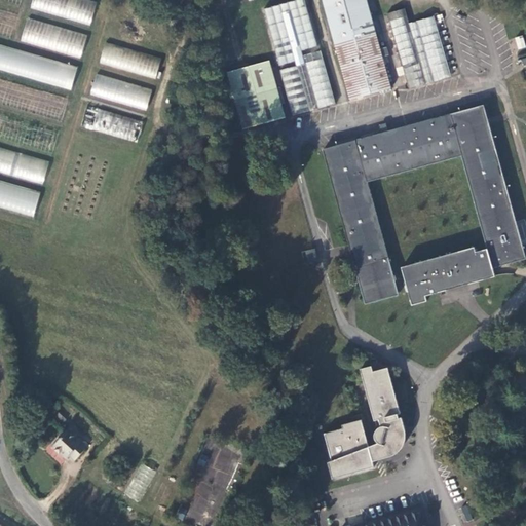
[(97,0),(32,0),(30,10),(91,24),(97,0)]
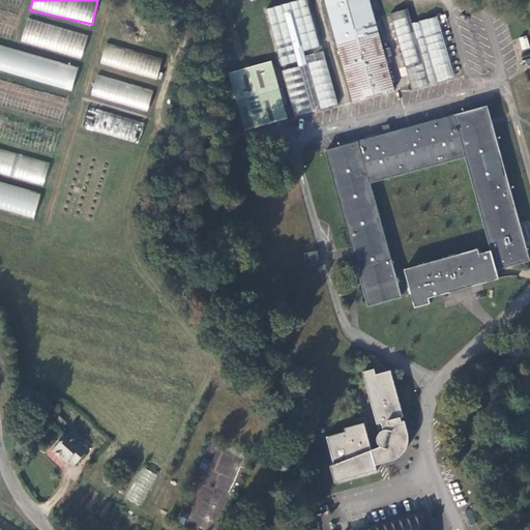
[(393,80),(372,0),(326,0),(351,91),(393,80)]
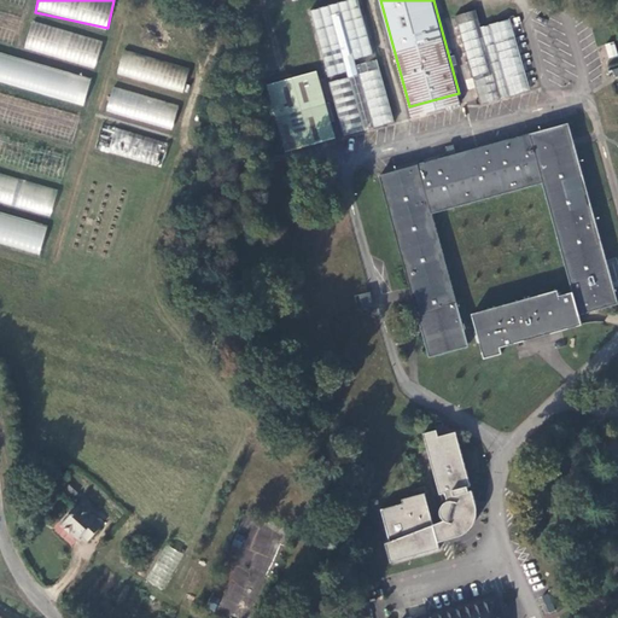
[(526,81),(505,0),(474,0),(455,6),(478,93),(526,81)]
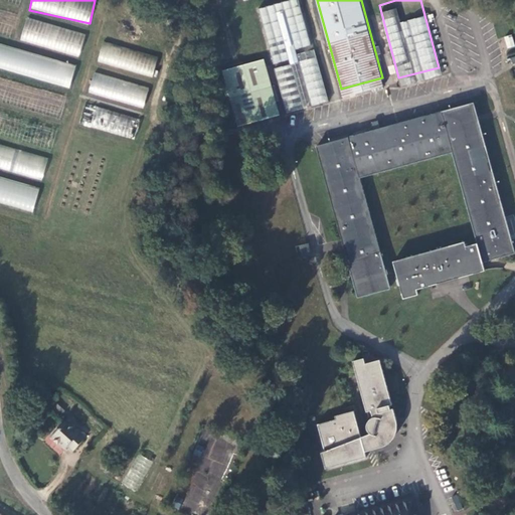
[(26,17),(19,40),(78,57),(86,34),(26,17)]
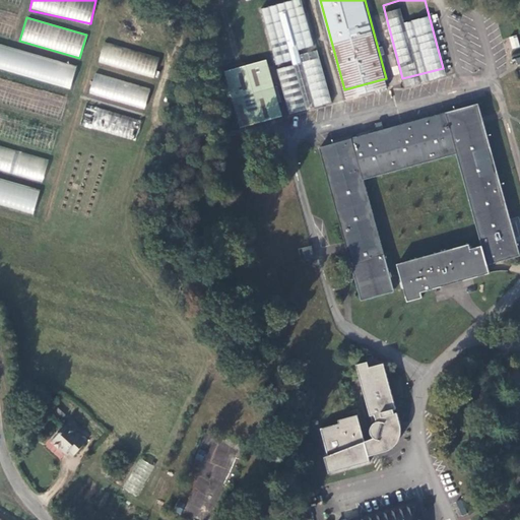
[(512,49),(519,47),(517,36),(509,37),(512,49)]
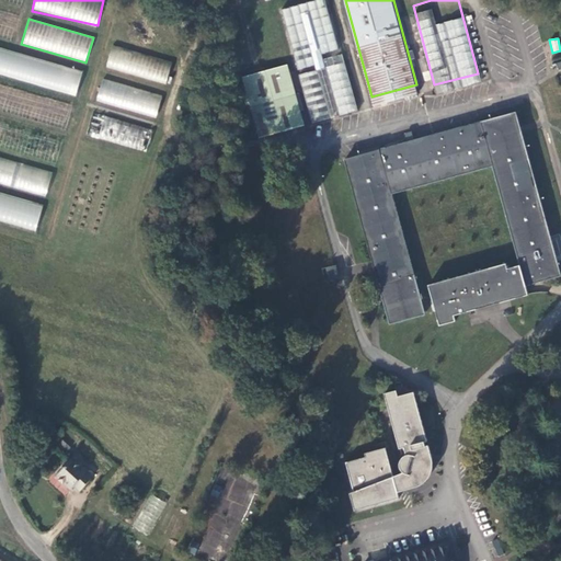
[(357,100),(341,44),(322,49),(324,57),(299,64),(312,112),(357,100)]
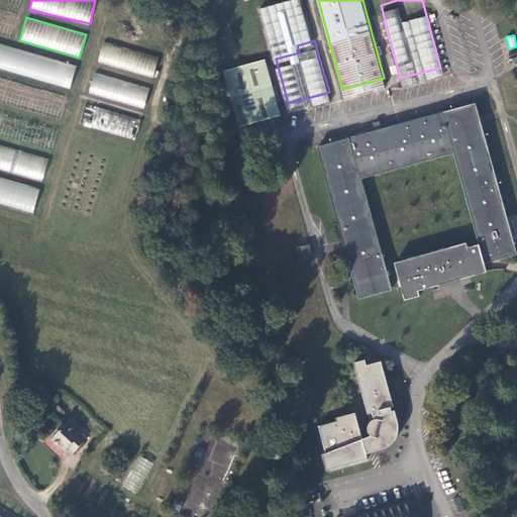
[(153,78),(159,57),(102,41),(97,63),(153,78)]
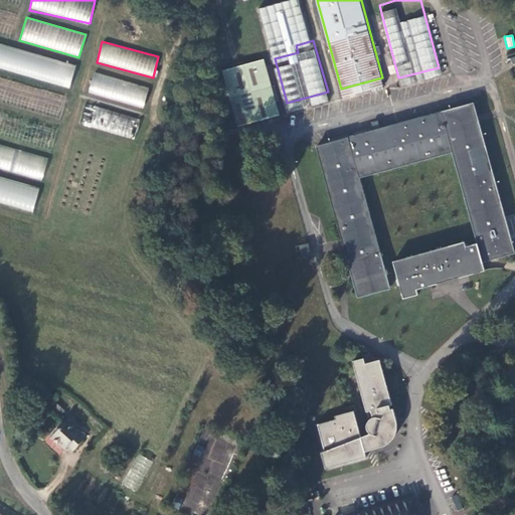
[(76,64),(0,43),(0,68),(69,88),(76,64)]
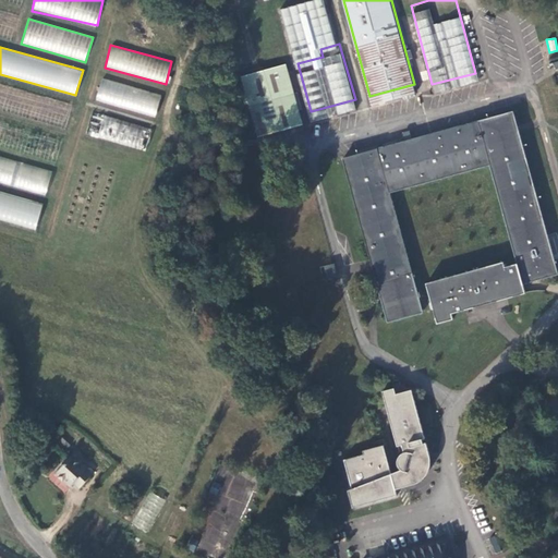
[(101,77),(95,100),(155,118),(161,95),(101,77)]
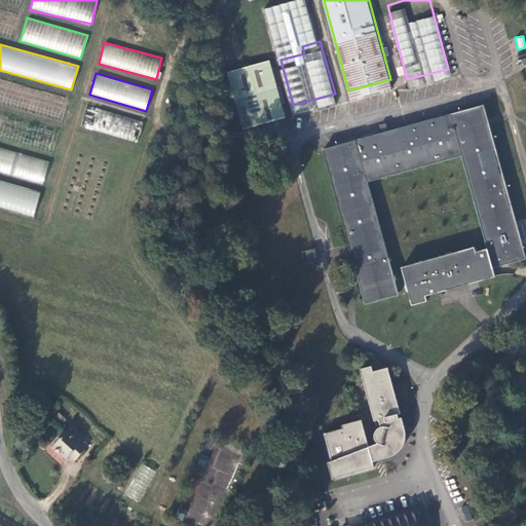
[(234,87),(241,118),(286,108),(282,88),(284,87),(280,75),(234,87)]
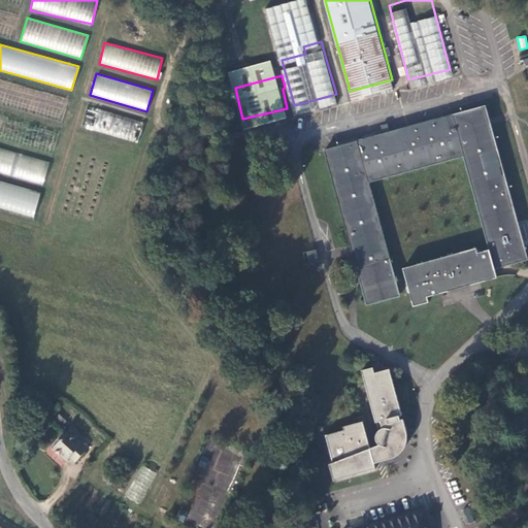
[(527,260),(527,258),(486,107),(325,150),(368,306),(399,297),(369,184),(464,158),(490,251),(479,254),(476,248),(403,269),(414,308),(433,303),(432,297),(499,277),(496,269),(527,260)]
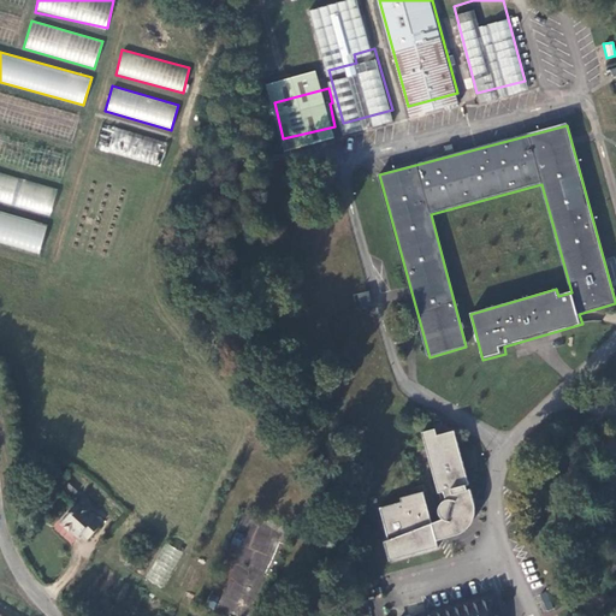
[(161,165),(167,141),(101,126),(96,150),(161,165)]
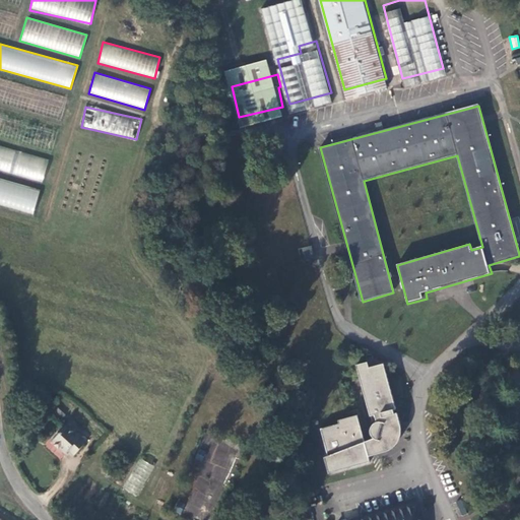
[(0,170),(43,182),(49,158),(0,144),(0,170)]
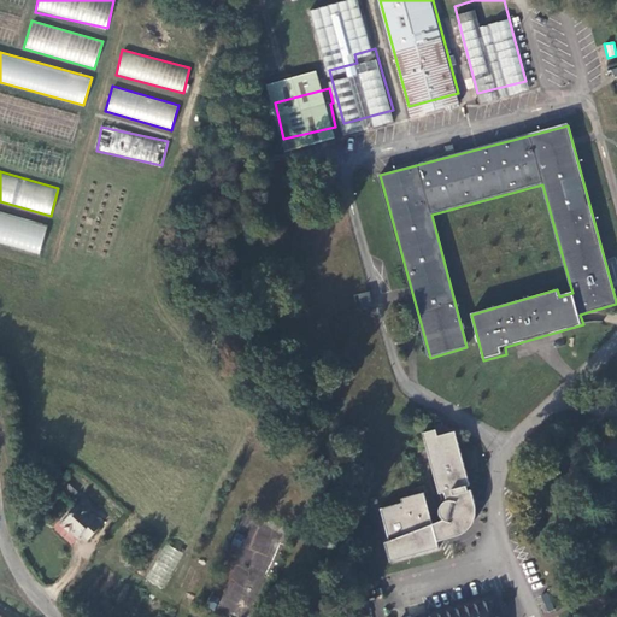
[(0,241),(40,252),(48,222),(0,210),(0,241)]
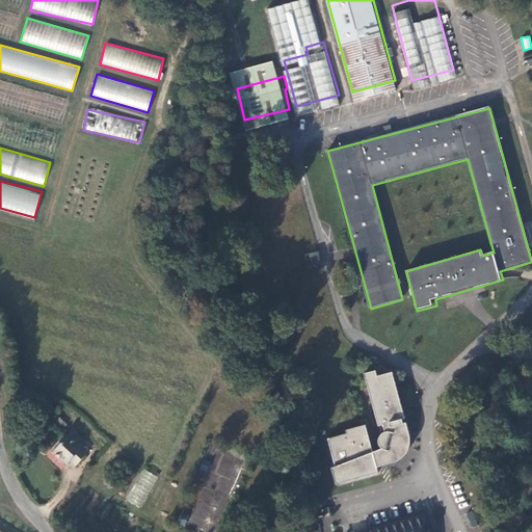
[(310,266),(320,264),(318,251),(308,253),(310,266)]
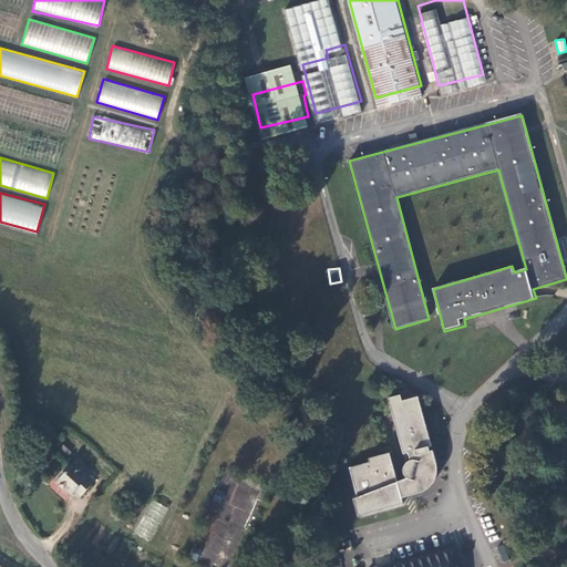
[(347,473),(353,500),(356,506),(351,508),(354,521),(400,509),(399,502),(405,501),(405,497),(419,493),(424,488),(429,483),(431,475),(430,468),(433,467),(432,454),(429,454),(428,447),(430,446),(419,400),(401,403),(399,395),(387,399),(400,453),(405,452),(408,461),(402,464),(401,473),(402,476),(402,481),(393,484),(387,456),(370,460),(371,466),(347,473)]
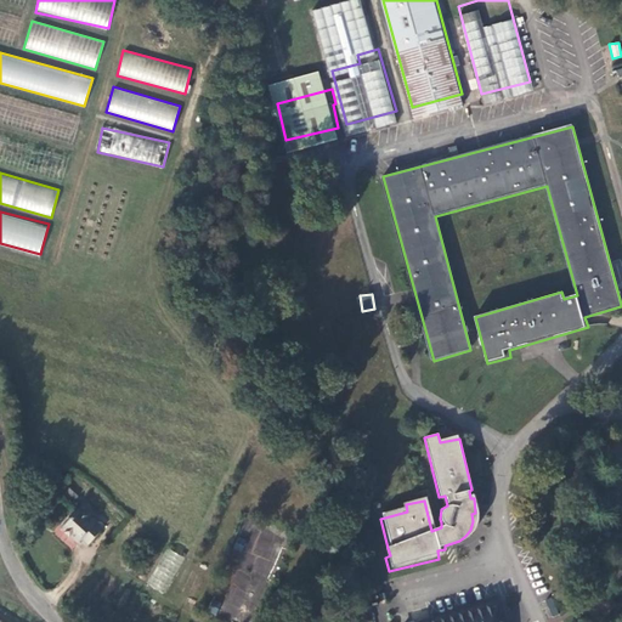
[(80,541),(86,546),(100,531),(77,509),(58,531),(75,546),(80,541)]
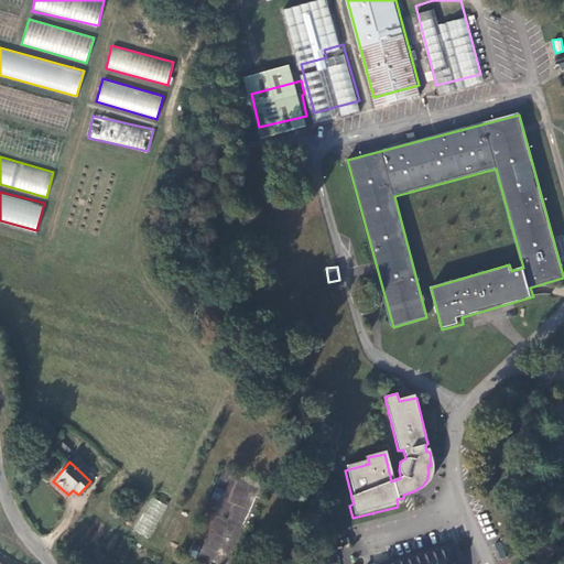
[(231,478),(201,549),(227,560),(257,489),(231,478)]
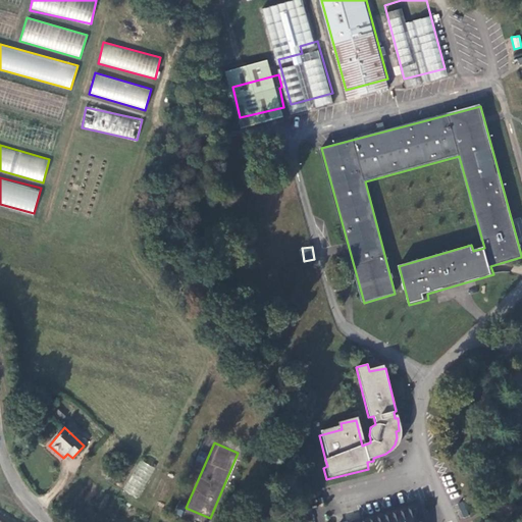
[(138,499),(155,468),(141,460),(123,490),(138,499)]
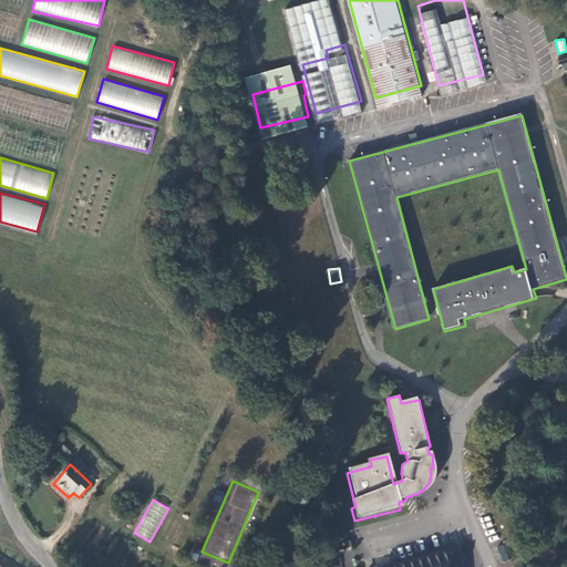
[(503,545),(496,547),(502,560),(508,558),(503,545)]
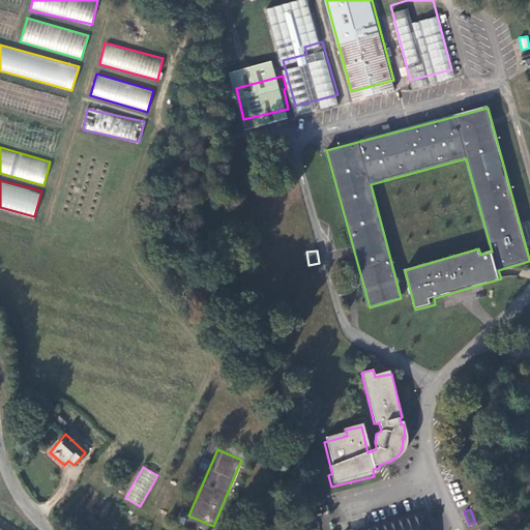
[(423,529),(421,520),(383,529),(423,529)]
